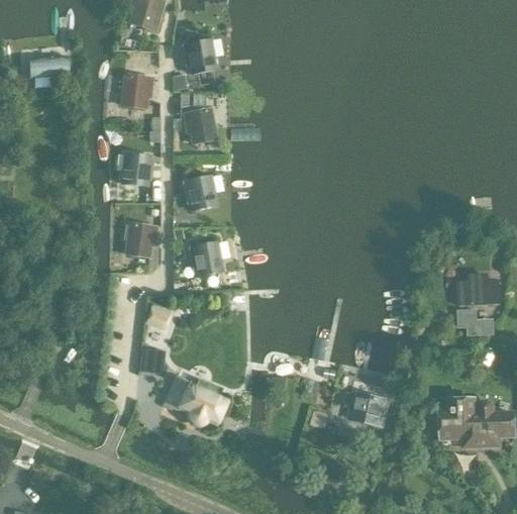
[(152,28),(162,0),(140,0),(137,11),(133,10),(129,21),(152,28)]
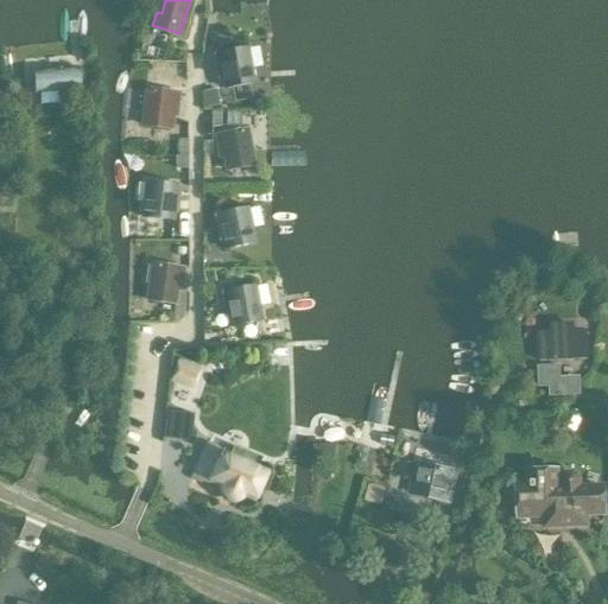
[(245,68),(241,48),(219,51),(225,87),(253,81),(251,67),(245,68)]
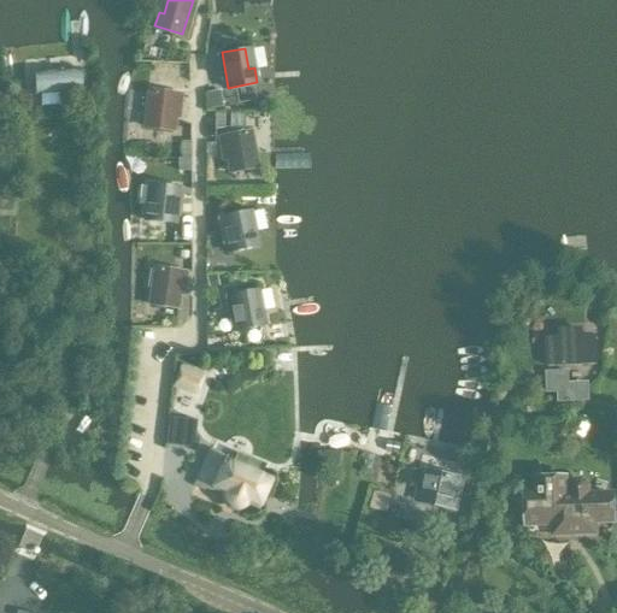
[(34,93),(81,89),(78,66),(33,70),(34,93)]
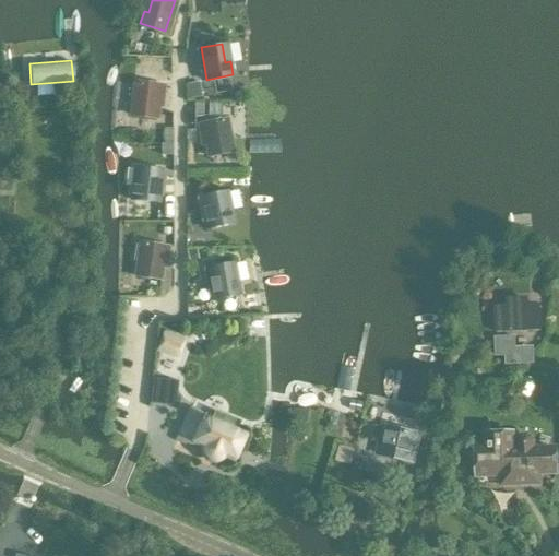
[(199,80),(187,82),(189,97),(201,95),(199,80)]
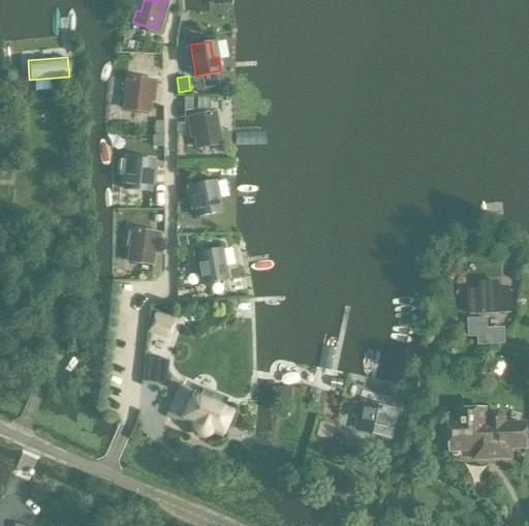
[(149,110),(152,79),(132,76),(130,94),(125,94),(123,106),(149,110)]
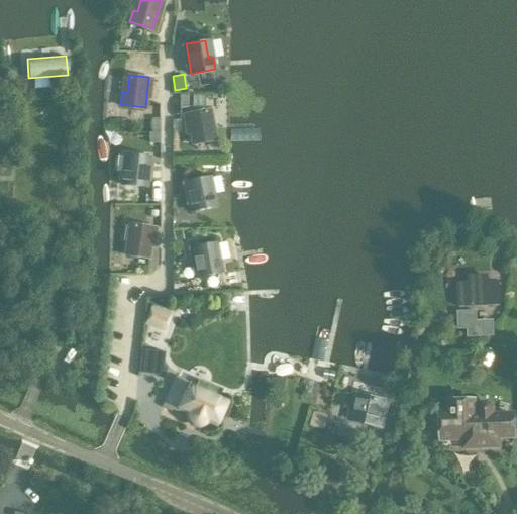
[(209,126),(206,109),(187,113),(192,142),(216,138),(214,125),(209,126)]
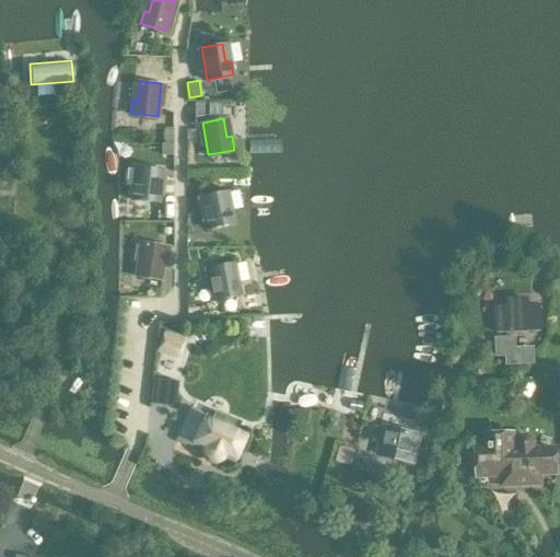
[(162,142),(162,154),(173,154),(173,142),(162,142)]
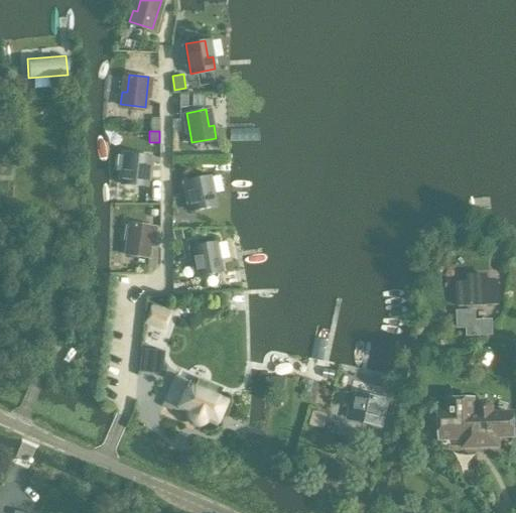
[(146,185),(149,155),(130,153),(128,170),(123,170),(122,182),(146,185)]
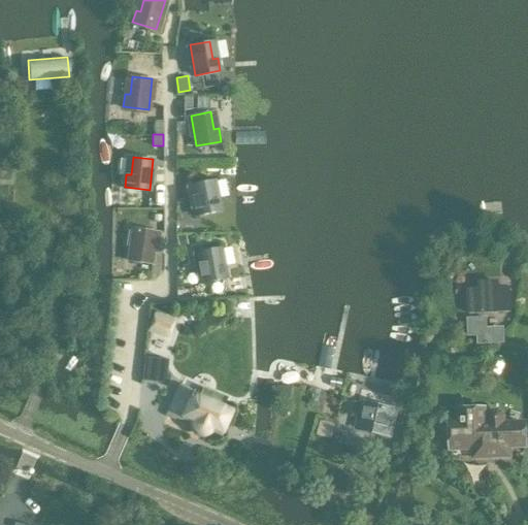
[(0,161),(0,178),(10,179),(11,162),(0,161)]
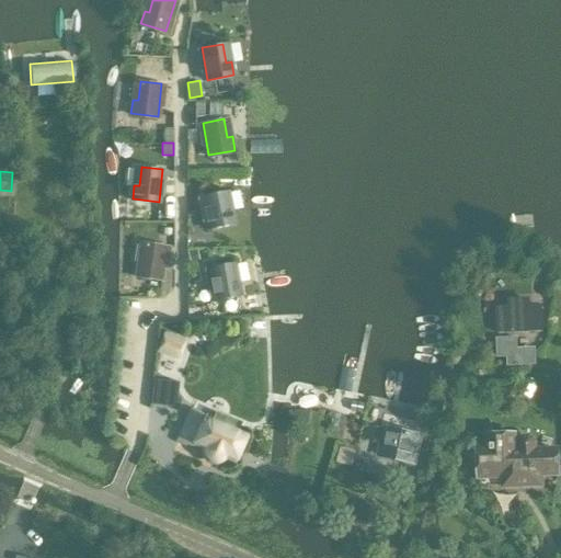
[(222,191),(202,196),(197,197),(201,211),(205,211),(208,228),(235,223),(232,209),(227,211),(222,191)]
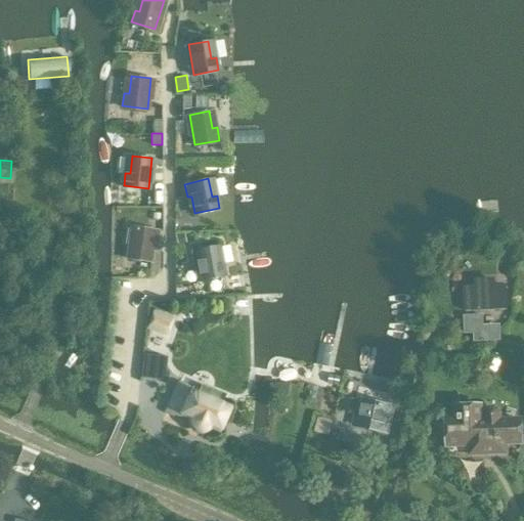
[(128,244),(126,256),(153,260),(154,251),(153,250),(156,229),(135,226),(133,245),(128,244)]
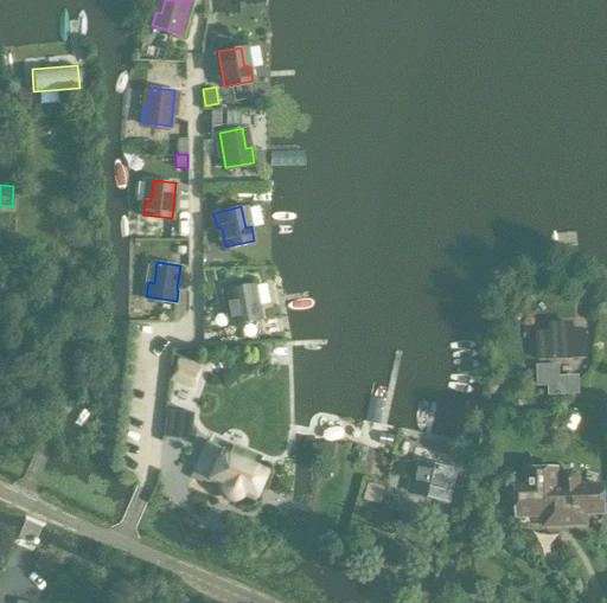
[(203,271),(205,281),(215,280),(212,270),(203,271)]
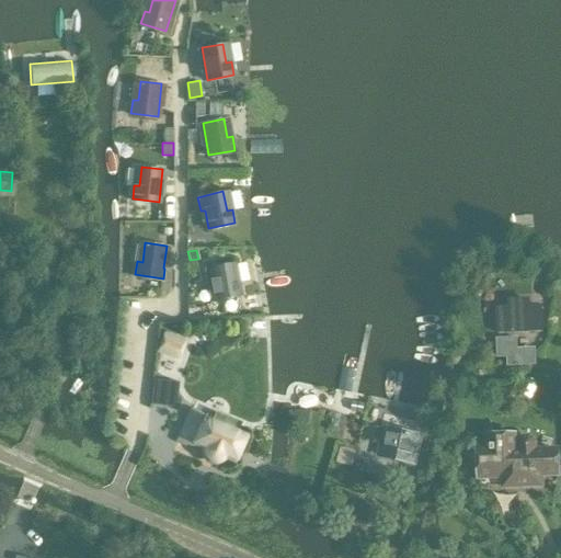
[(229,263),(208,268),(204,268),(207,282),(210,281),(215,299),(241,294),(238,281),(233,282),(229,263)]
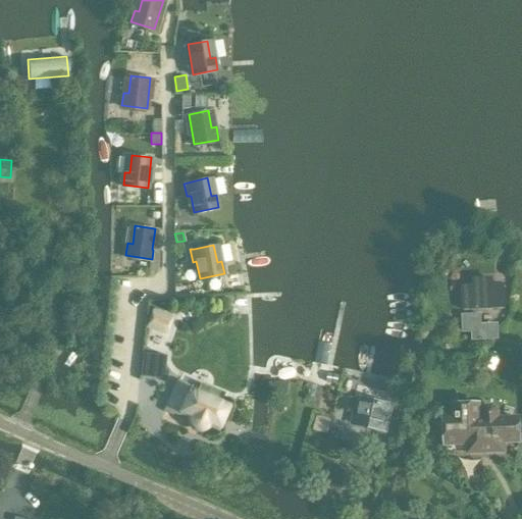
[(461,283),(462,308),(507,306),(505,281),(493,281),(493,275),(472,275),(472,282),(461,283)]
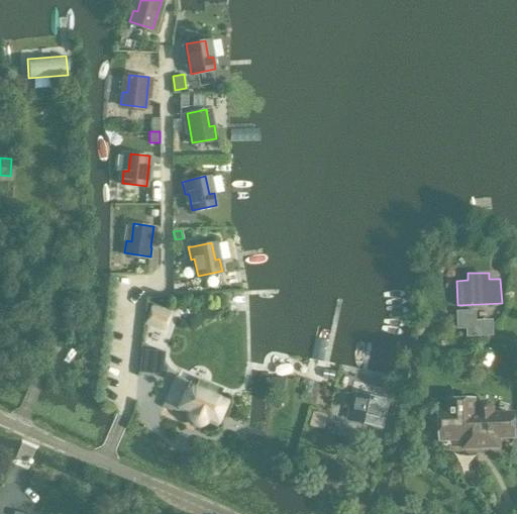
[(163,327),(168,312),(152,307),(147,322),(163,327)]
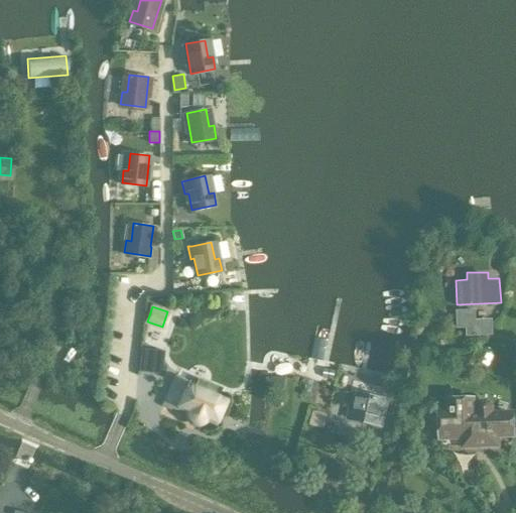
[(476,318),(475,308),(456,308),(457,327),(467,327),(467,335),(493,334),(492,317),(476,318)]
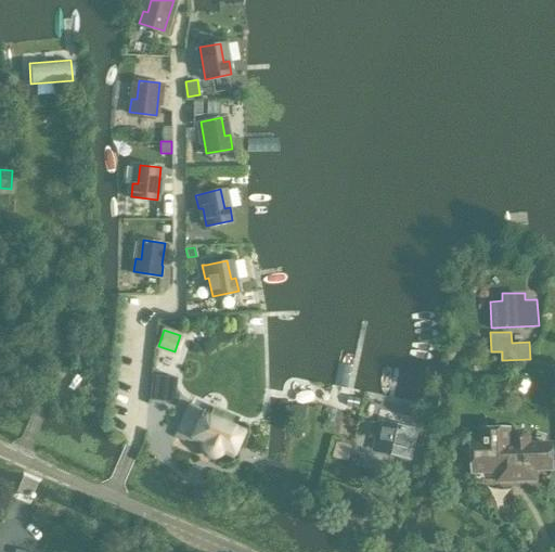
[(349,396),(348,405),(360,407),(361,398),(349,396)]
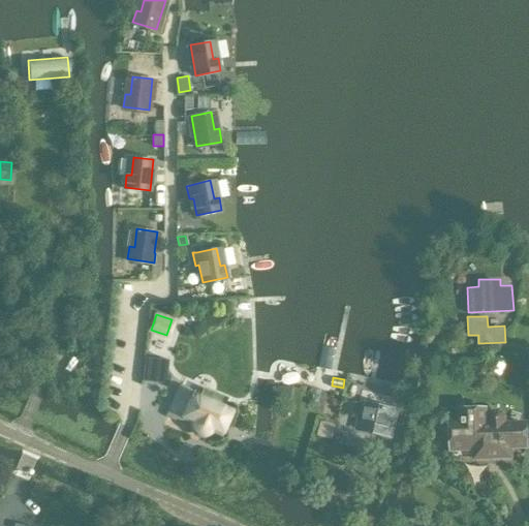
[(222,433),(231,410),(179,388),(168,410),(193,421),(192,422),(192,423),(192,424),(192,426),(193,428),(194,430),(196,432),(198,433),(201,434),(203,434),(205,433),(206,433),(208,432),(210,431),(211,429),(211,428),(222,433)]
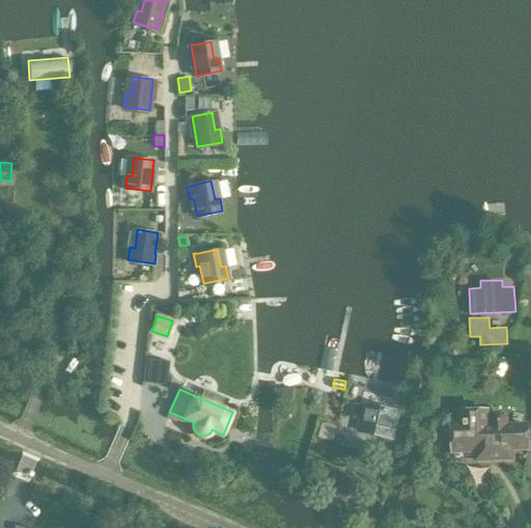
[(393,439),(399,410),(362,401),(356,431),(393,439)]
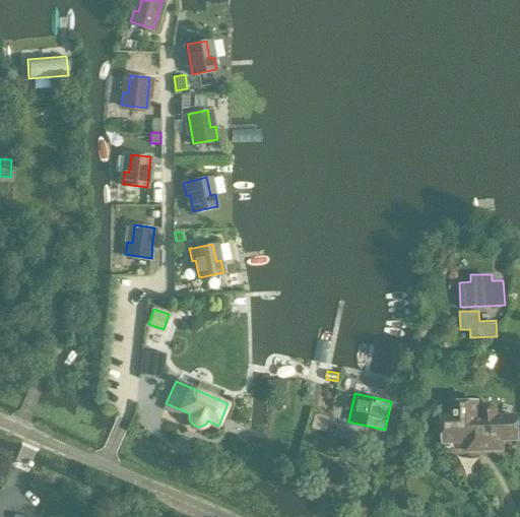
[(473,416),(472,403),(454,404),(454,417),(444,418),(445,438),(472,437),(473,446),(496,445),(495,436),(516,435),(515,419),(494,421),(494,411),(494,410),(494,409),(493,408),(492,407),(491,406),(489,406),(486,406),(485,406),(484,407),(483,408),(482,409),(482,411),(482,416),(473,416)]
